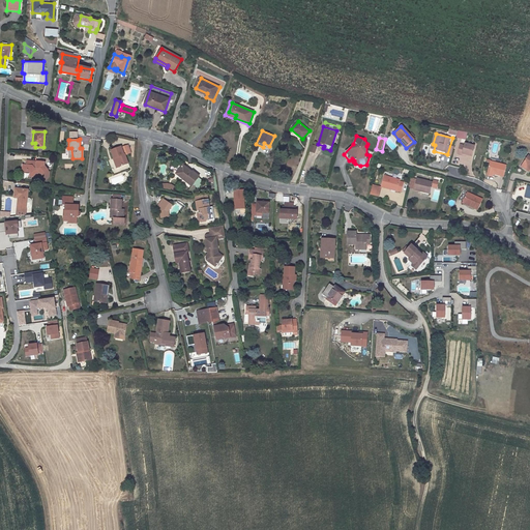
[(414,142),(406,148),(409,151),(417,145),(414,142)]
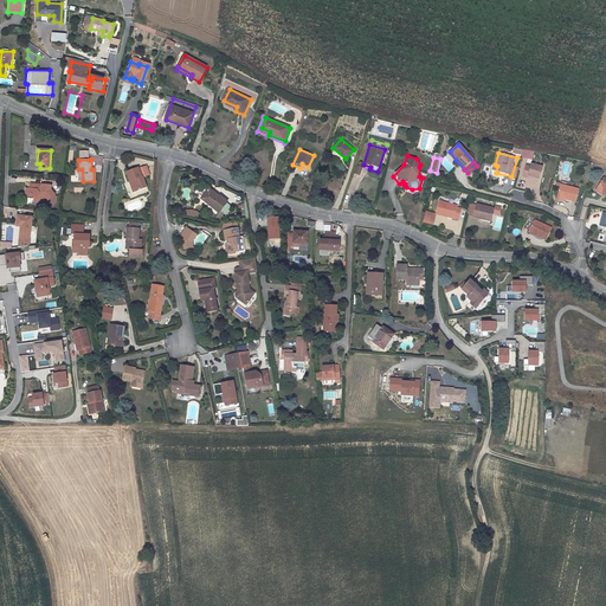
[(543,168),(532,166),(532,168),(526,166),(522,178),(528,180),(529,178),(535,179),(541,180),(543,168)]
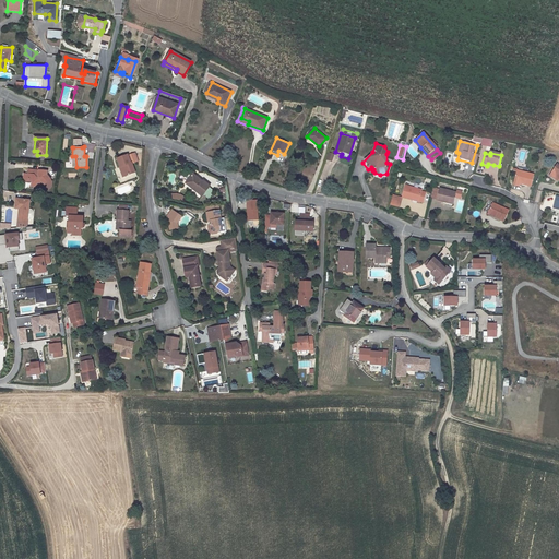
[(120,167),(123,174),(125,177),(135,173),(131,163),(138,159),(135,154),(128,156),(116,159),(119,168),(120,167)]
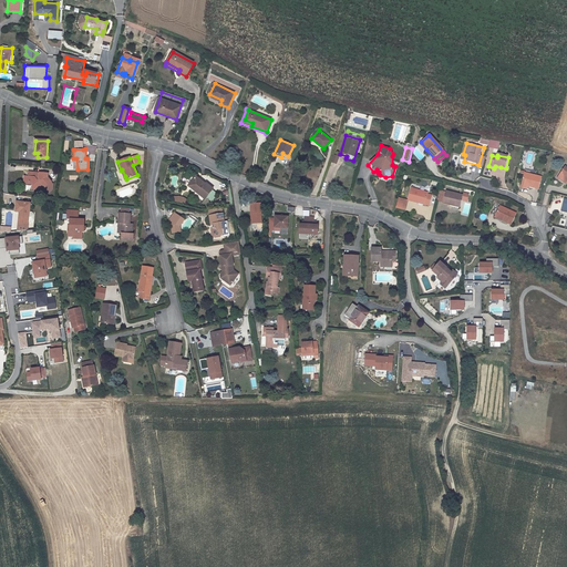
[(47,174),(30,173),(29,176),(23,176),(22,183),(33,184),(32,188),(38,188),(42,184),(50,192),(53,188),(53,184),(47,177),(47,174)]
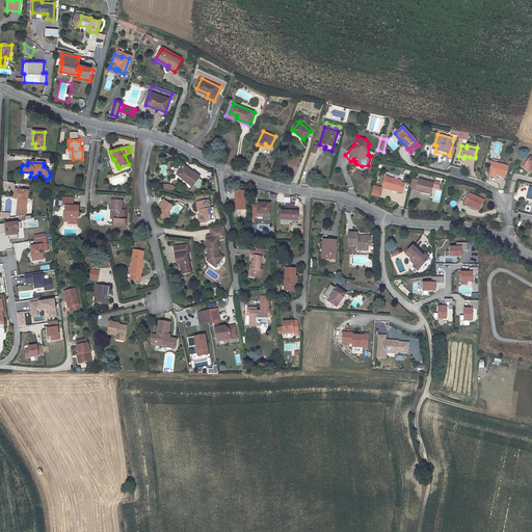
[(509,166),(491,162),(489,171),(491,173),(497,173),(496,175),(507,178),(509,166)]
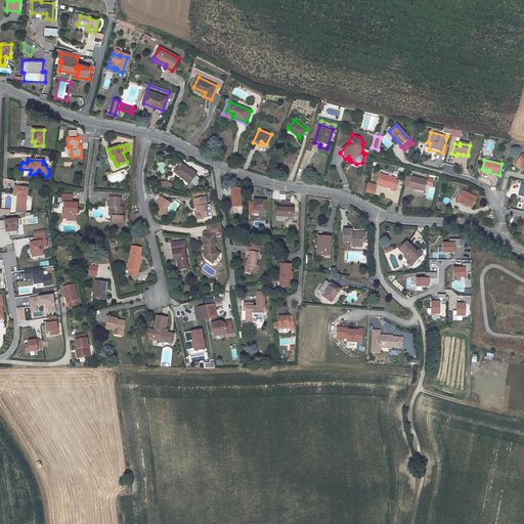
[(175,172),(183,179),(190,184),(198,175),(191,169),(190,170),(182,164),(175,172)]
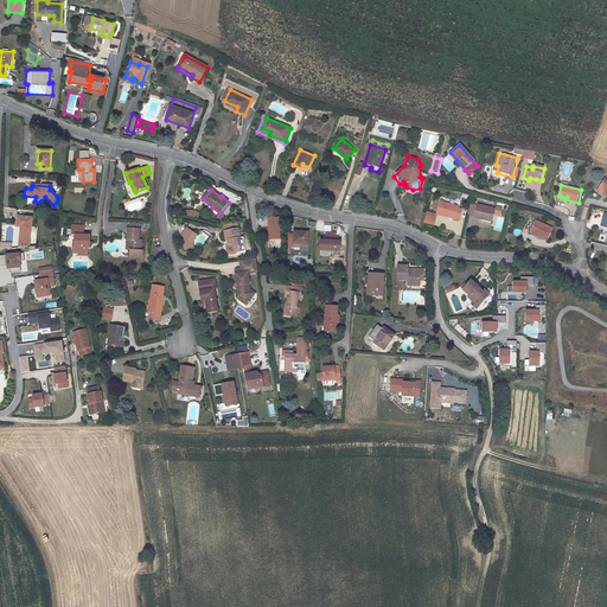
[(478,203),(472,202),(468,216),(474,218),(478,203)]
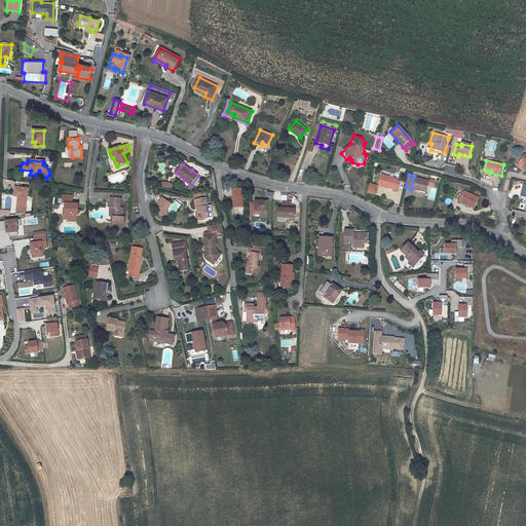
[(399,180),(382,176),(379,187),(390,190),(389,192),(393,193),(396,191),(400,192),(403,183),(398,182),(399,180)]
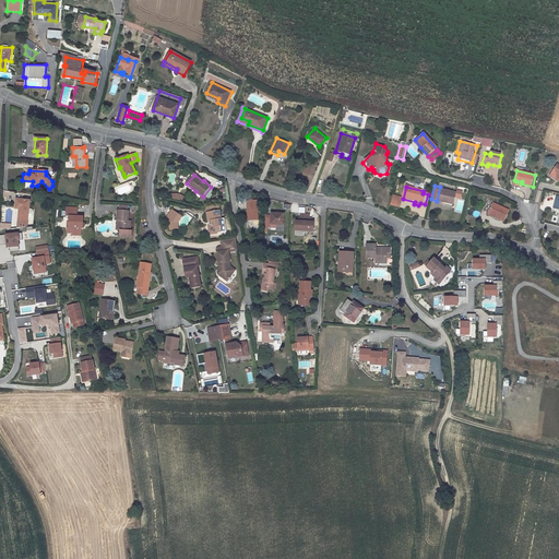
[(459,191),(440,187),(437,201),(449,203),(449,200),(455,202),(456,197),(462,198),(464,191),(459,190),(459,191)]
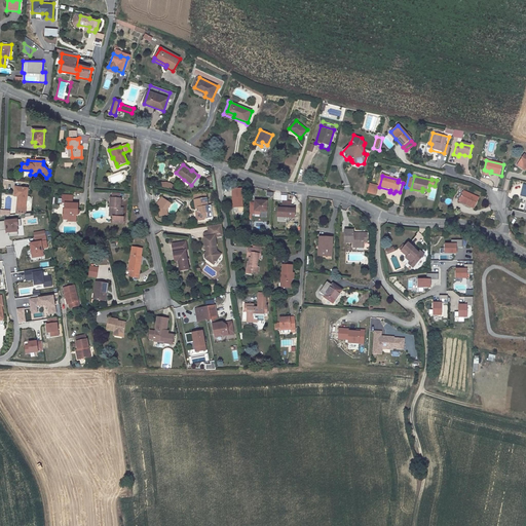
[(26,212),(29,187),(14,186),(13,196),(17,197),(15,214),(26,212)]
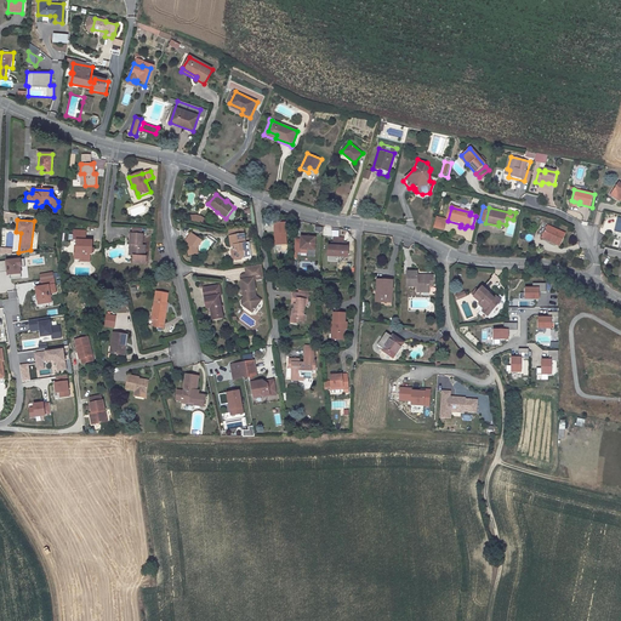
[(546,233),(557,238),(556,240),(560,243),(567,229),(548,221),(543,232),(546,233)]
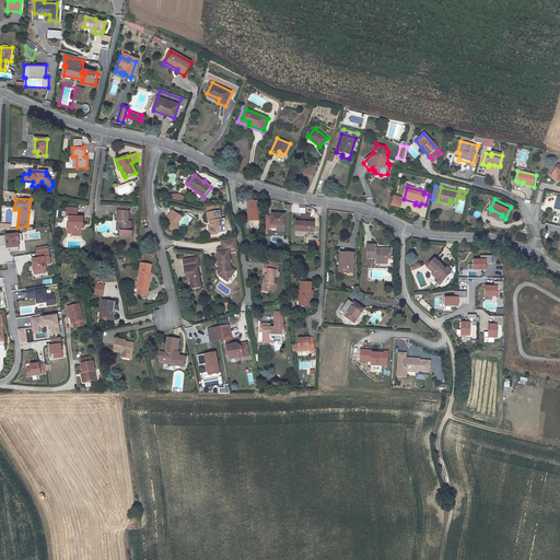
[(256,200),(245,201),(246,221),(258,221),(256,200)]
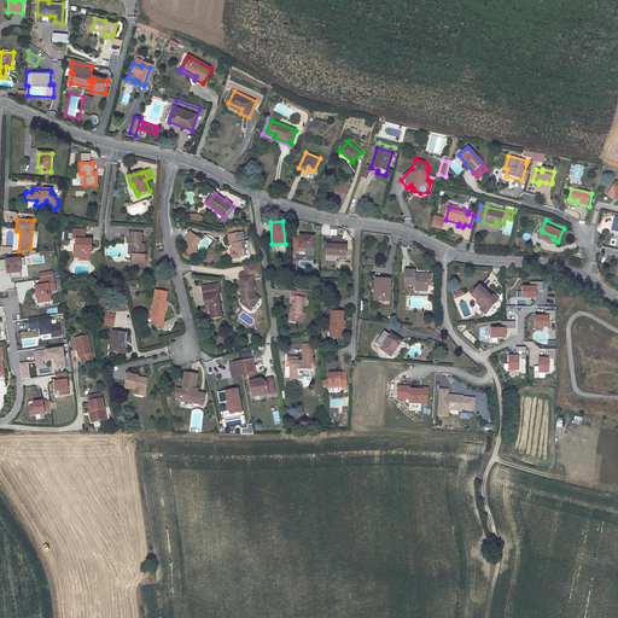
[(431,229),(442,232),(444,223),(433,221),(431,229)]
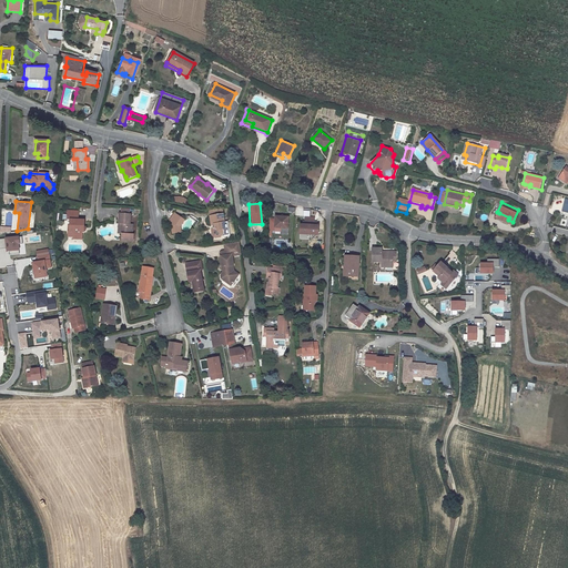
[(210,212),(213,227),(209,233),(215,237),(223,236),(227,230),(226,224),(225,224),(223,210),(210,212)]
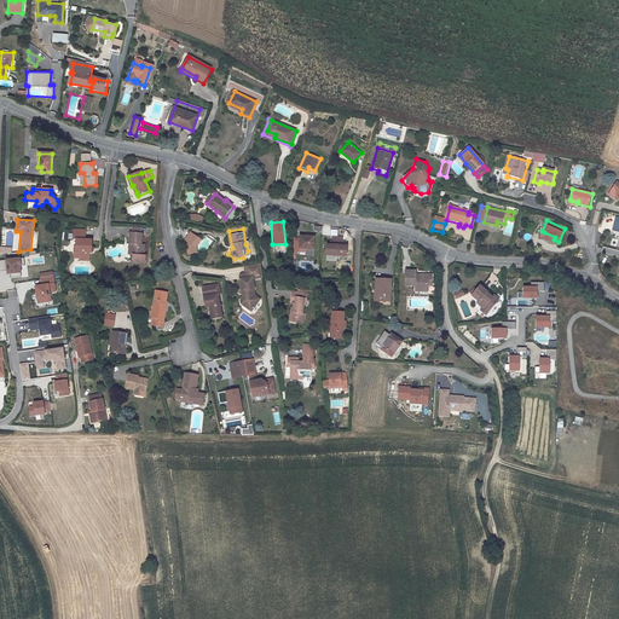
[(92,253),(92,239),(85,239),(85,231),(74,230),(74,238),(76,238),(75,250),(80,250),(79,258),(79,260),(90,260),(91,253),(92,253)]
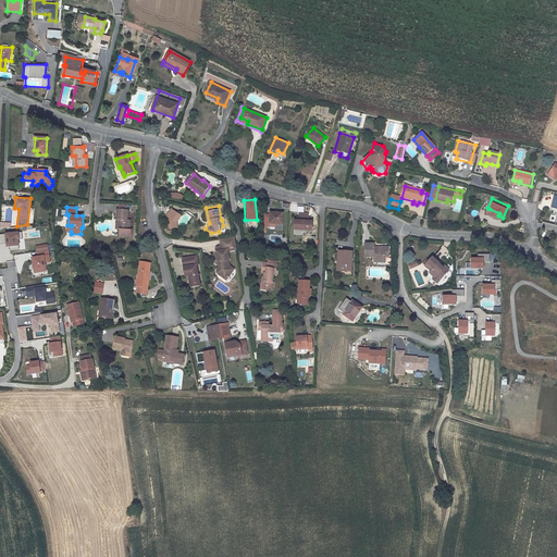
[(120,230),(121,230),(120,236),(132,236),(133,231),(131,231),(132,222),(128,221),(128,211),(127,211),(119,210),(116,210),(116,221),(121,221),(120,230)]
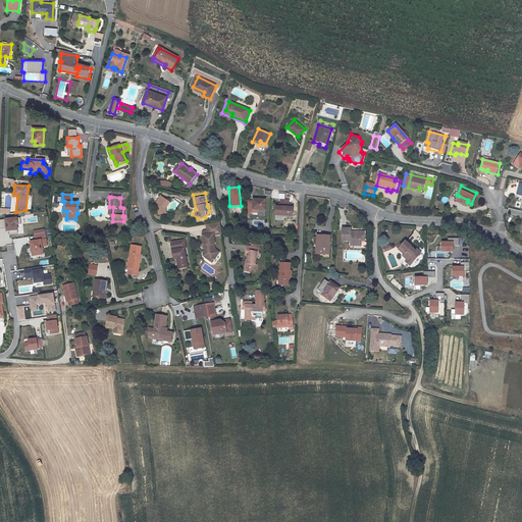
[(160,197),(156,203),(158,205),(163,208),(167,202),(160,197)]
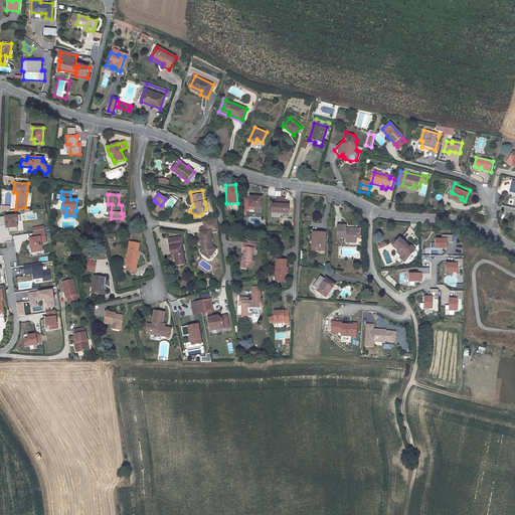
[(250,200),(245,200),(244,210),(250,211),(250,208),(255,209),(262,209),(263,199),(250,198),(250,200)]
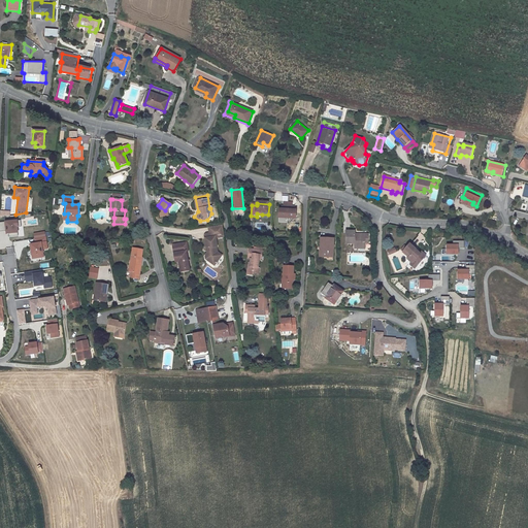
[(165,210),(160,207),(159,208),(160,217),(167,216),(166,211),(171,205),(169,204),(165,210)]
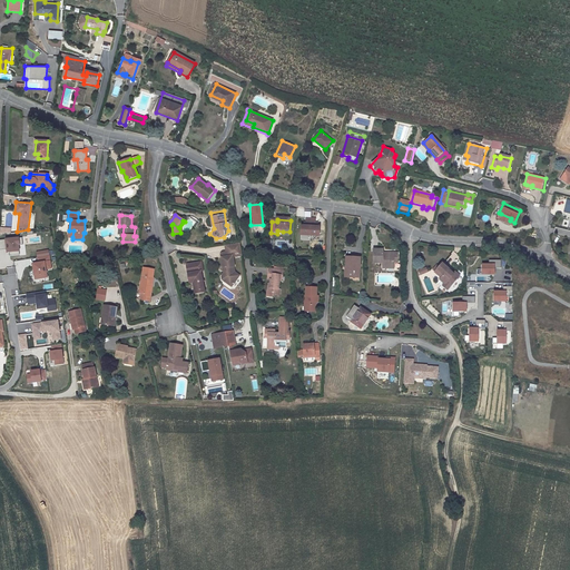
[(312,225),(307,224),(307,227),(305,227),(303,227),(303,237),(312,237),(312,225)]
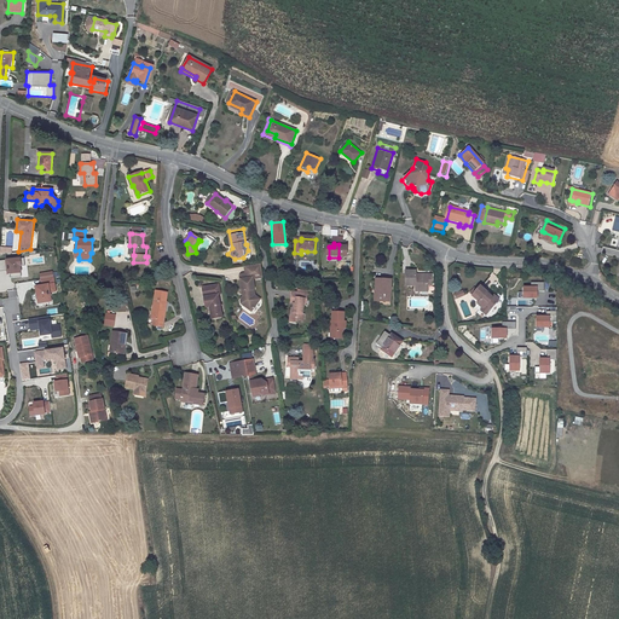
[(345,244),(339,244),(339,258),(348,259),(348,248),(346,248),(343,248),(345,244)]
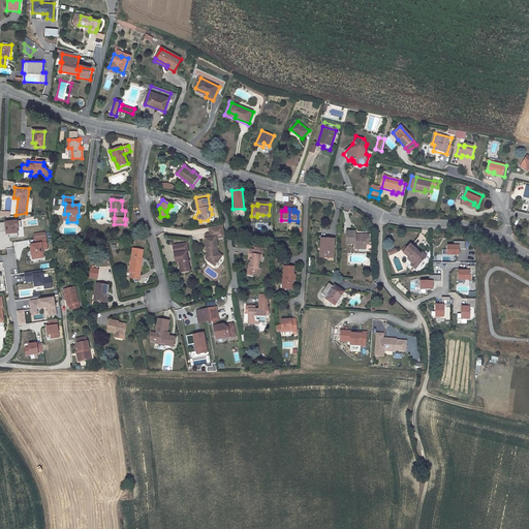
[(21,221),(0,222),(0,230),(6,230),(6,235),(9,235),(9,237),(19,236),(18,227),(22,226),(21,221)]
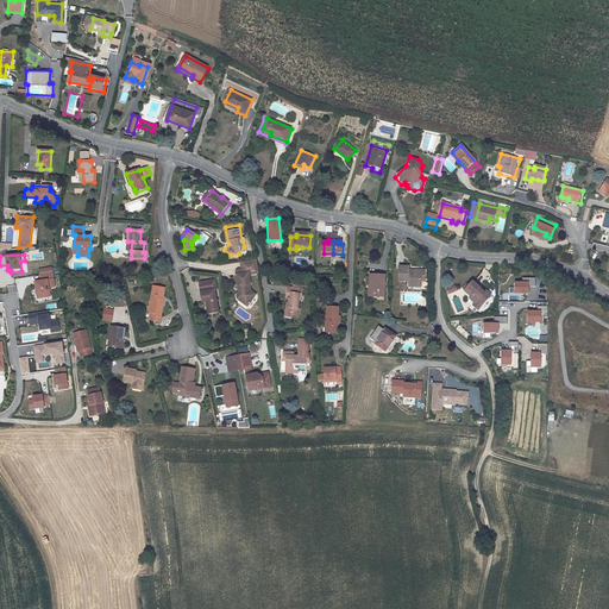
[(259,274),(257,261),(242,263),(243,269),(238,270),(237,272),(238,287),(240,287),(240,290),(237,295),(237,299),(240,301),(242,299),(249,303),(256,295),(251,292),(250,286),(251,284),(250,275),(259,274)]
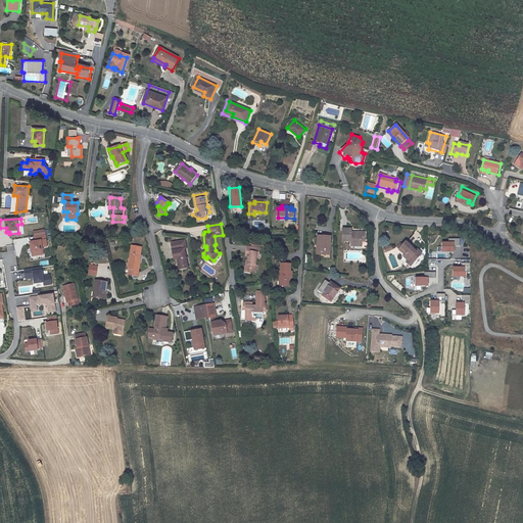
[(351,243),(361,243),(361,235),(365,235),(365,231),(351,231),(352,228),(343,228),(343,241),(351,241),(351,243)]
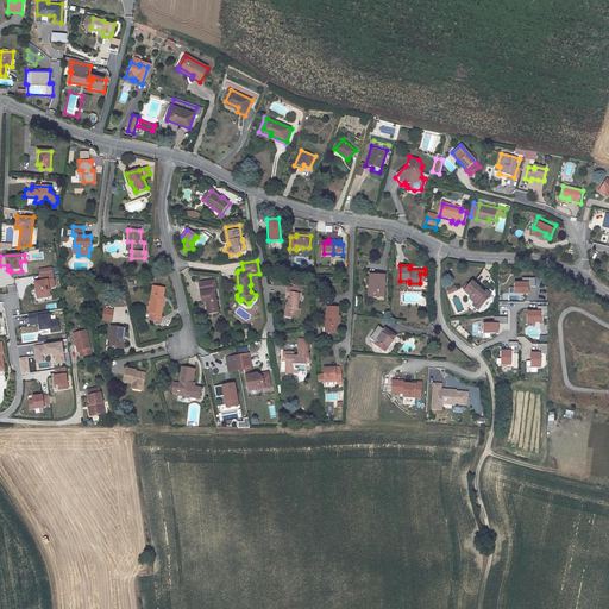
[(41,281),(36,282),(38,297),(50,295),(49,288),(55,287),(52,272),(39,275),(41,281)]
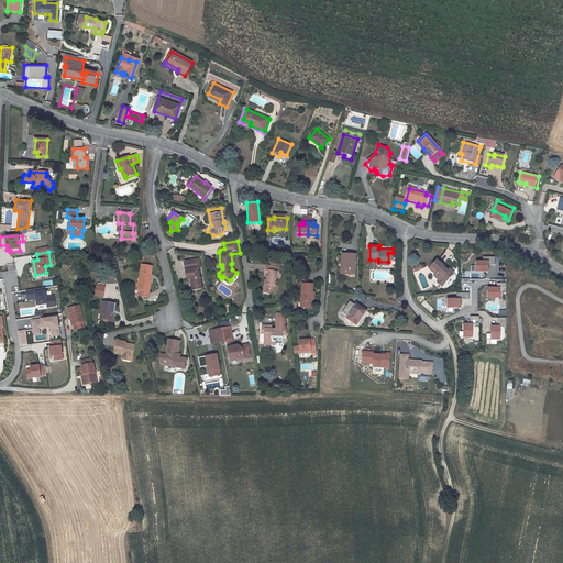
[(355,273),(355,254),(342,254),(341,264),(345,264),(345,273),(355,273)]
